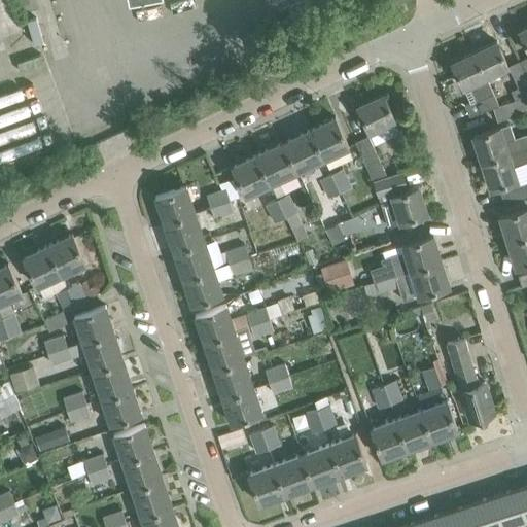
[(24,15),(28,29),(40,25),(36,11),(24,15)]
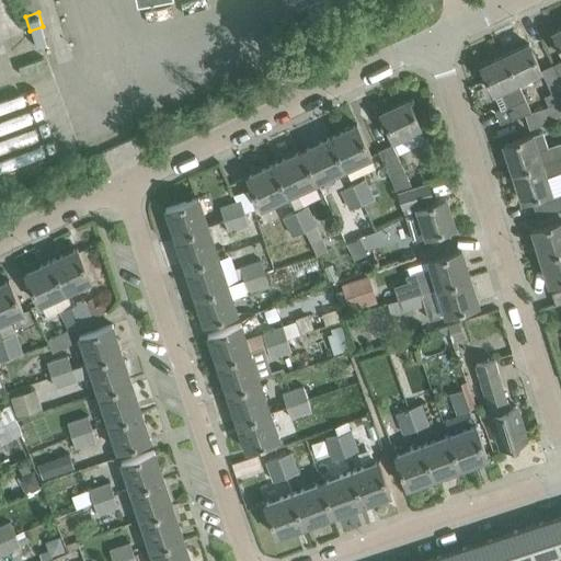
[(517,81),(541,69),(529,43),(505,55),(517,81)]
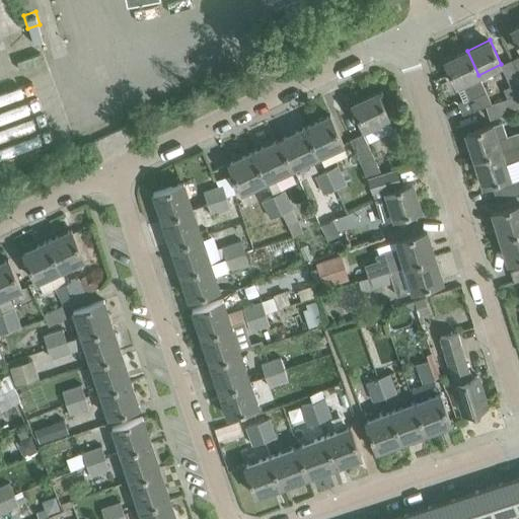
[(486,90),(478,75),(467,51),(445,61),(457,85),(461,83),(468,98),(458,102),(463,113),(491,100),(486,90)]
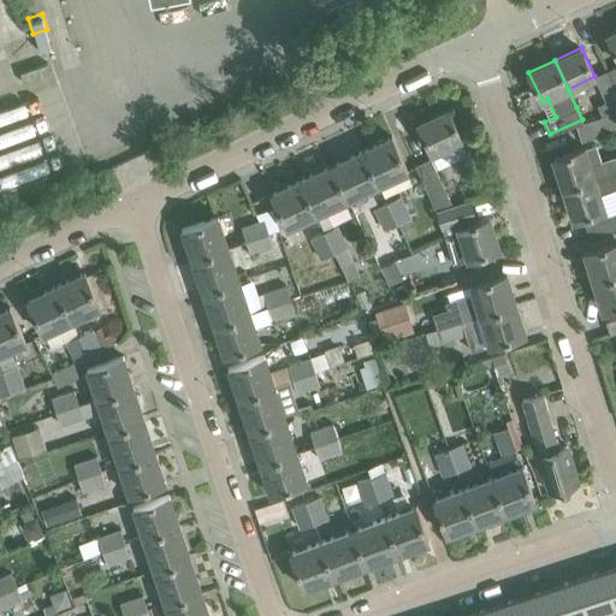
[(603,116),(615,111),(615,110),(615,87),(608,70),(594,76),(606,101),(598,105),(603,116)]
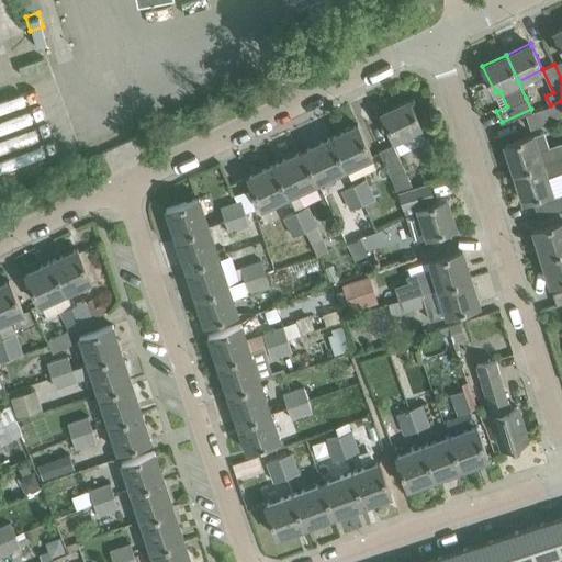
[(382,113),(393,137),(422,124),(409,100),(382,113)]
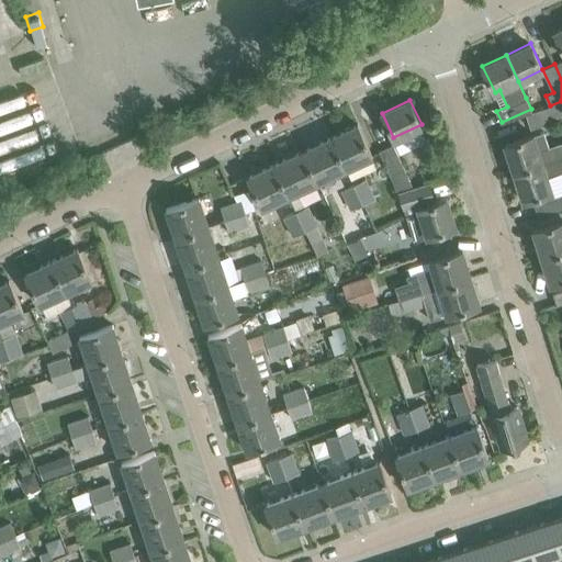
[(531,128),(561,119),(561,101),(550,105),(526,114),(531,128)]
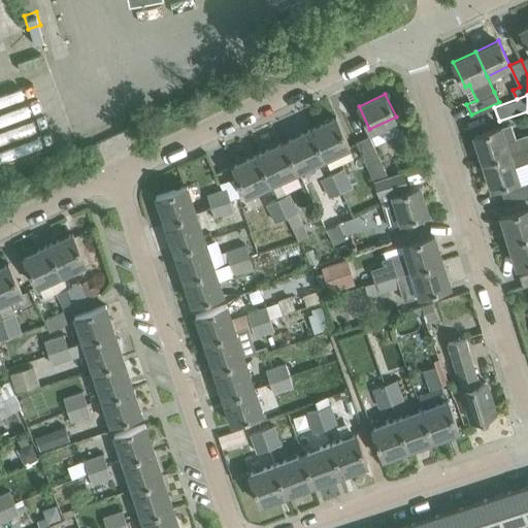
[(397,119),(395,120),(401,133),(402,134),(415,129),(407,113),(397,119)]
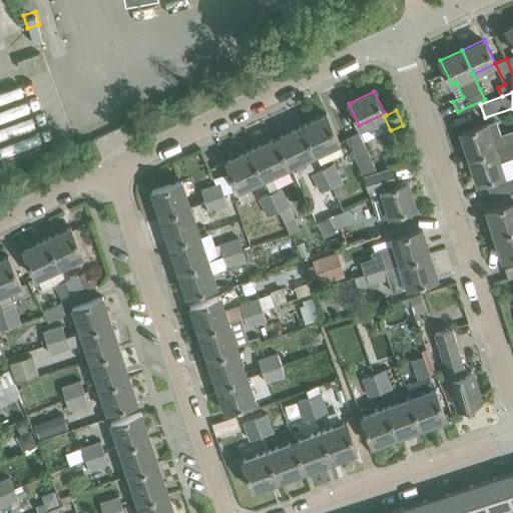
[(340,142),(335,131),(327,113),(303,124),(316,153),(340,142)]
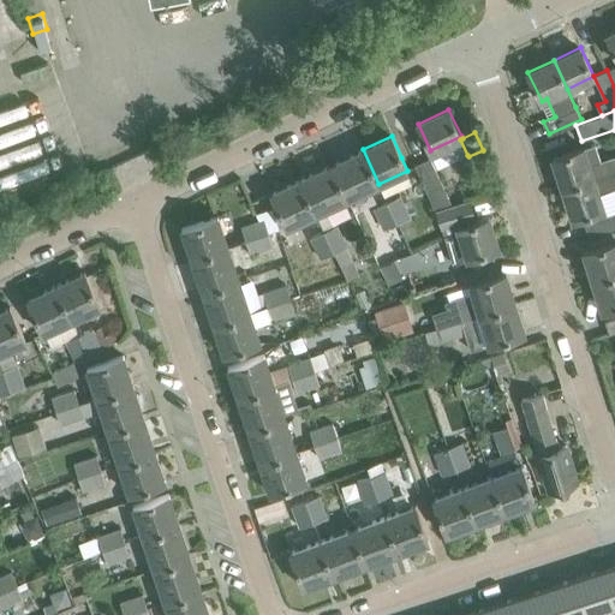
[(614,155),(601,160),(595,143),(553,156),(563,189),(614,171),(614,155)]
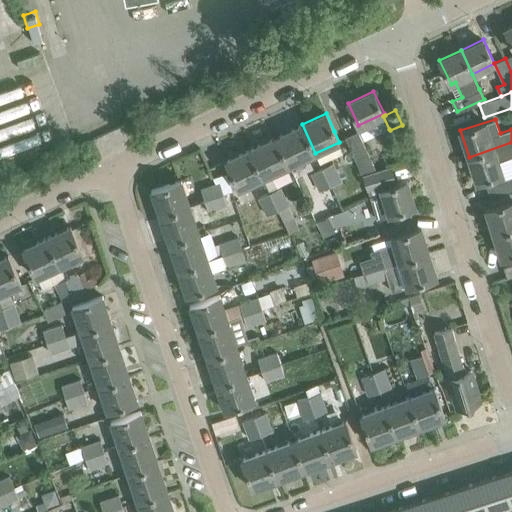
[(289,165),(291,164),(315,153),(302,124),(276,137),(289,165)]
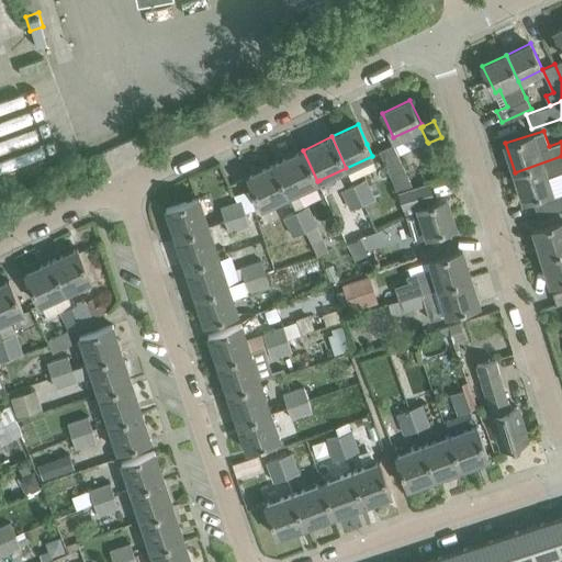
[(391,145),(380,150),(383,156),(391,178),(397,193),(400,192),(414,188),(398,155),(394,144),(391,145)]
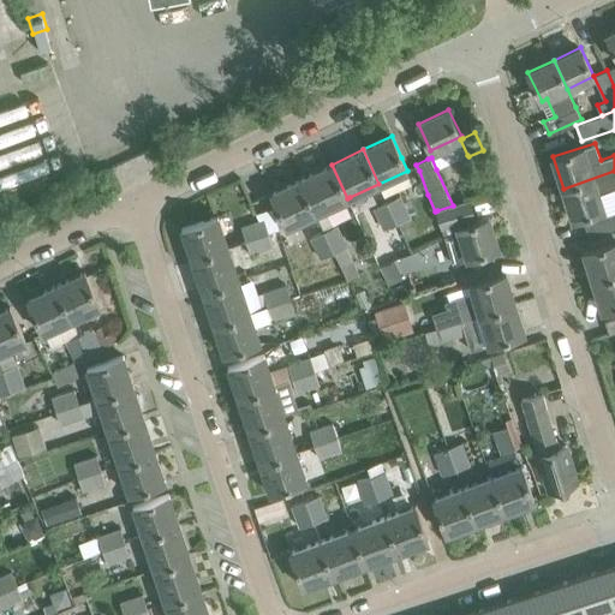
[(316,214),(345,199),(347,198),(332,165),(299,179),(316,214)]
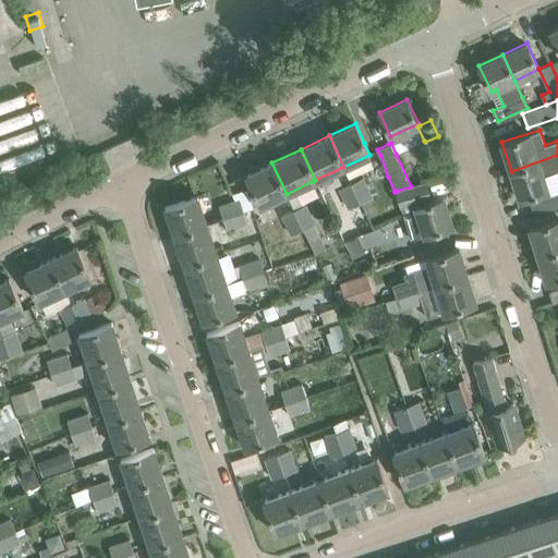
[(543,176),(555,171),(557,170),(557,155),(511,171),(520,199),(548,191),(543,176)]
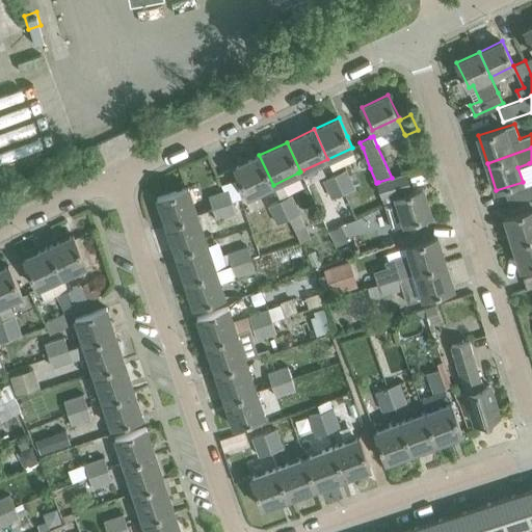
[(248,196),(273,185),(259,155),(235,166),(248,196)]
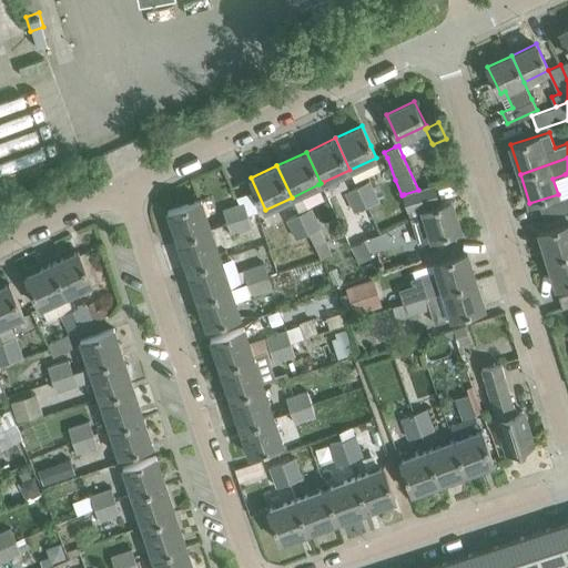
[(357,185),(367,208),(381,201),(371,180),(357,185)]
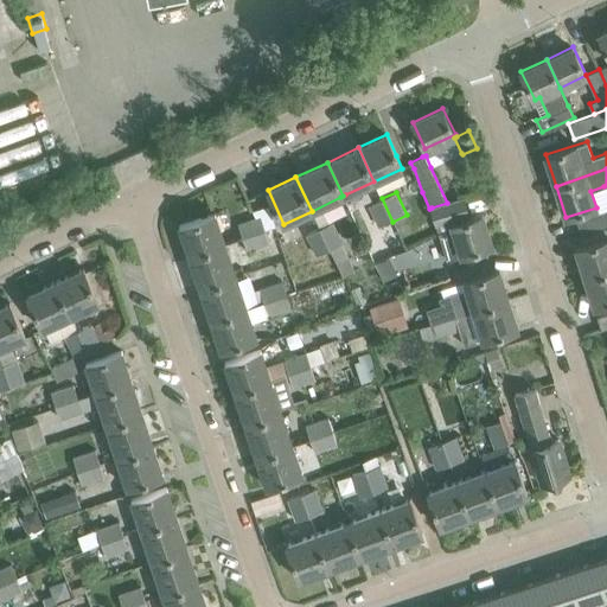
[(378,228),(393,222),(382,198),(369,205),(378,228)]
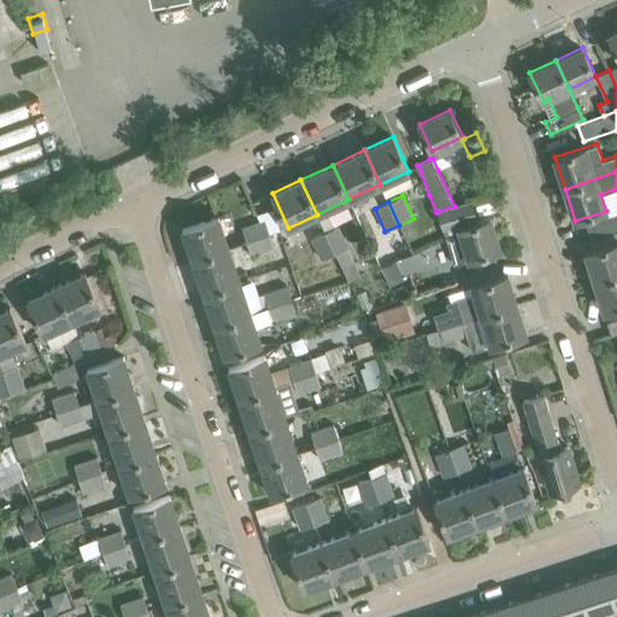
[(454,264),(477,257),(500,250),(491,217),(476,222),(470,201),(454,206),(439,211),(454,264)]
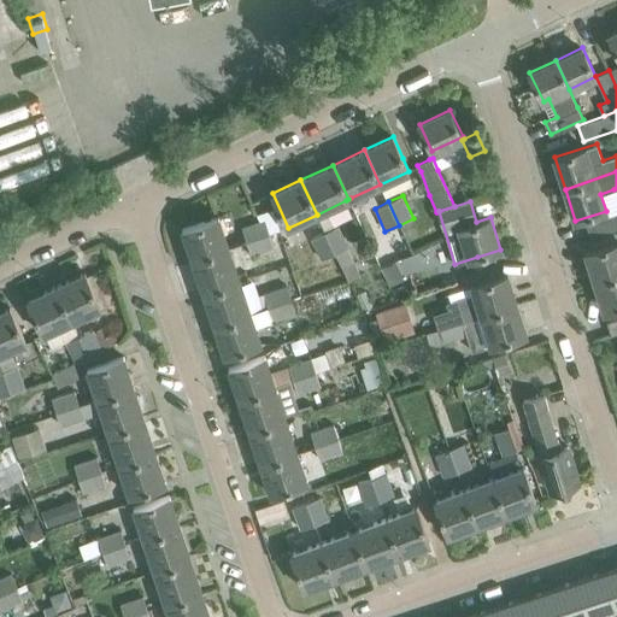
[(247,241),(270,234),(280,230),(272,209),(257,213),(259,221),(242,227),(247,241)]
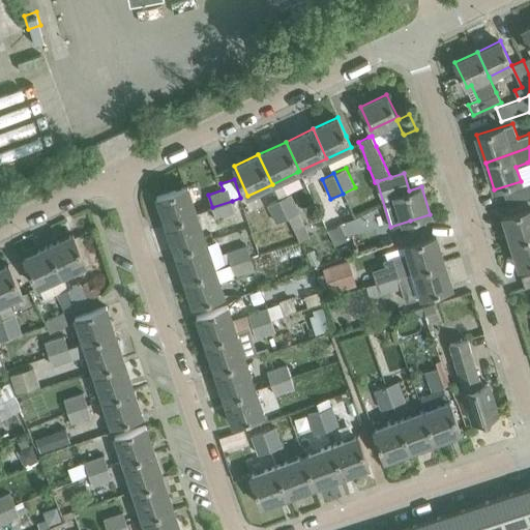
[(508,204),(529,197),(529,181),(503,190),(508,204)]
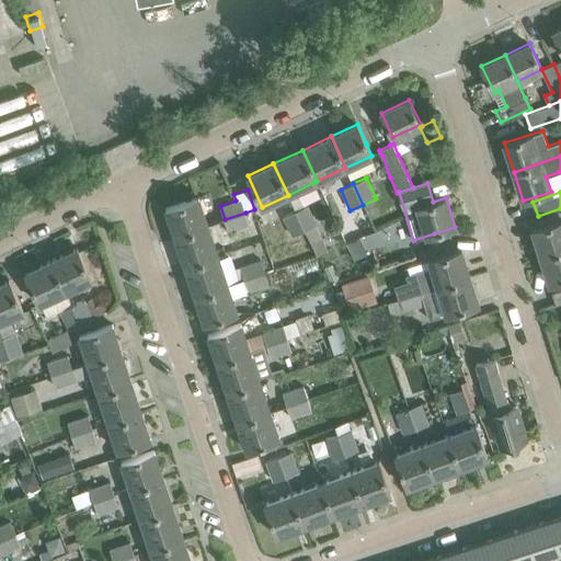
[(208,224),(206,217),(198,196),(165,207),(175,236),(208,224)]
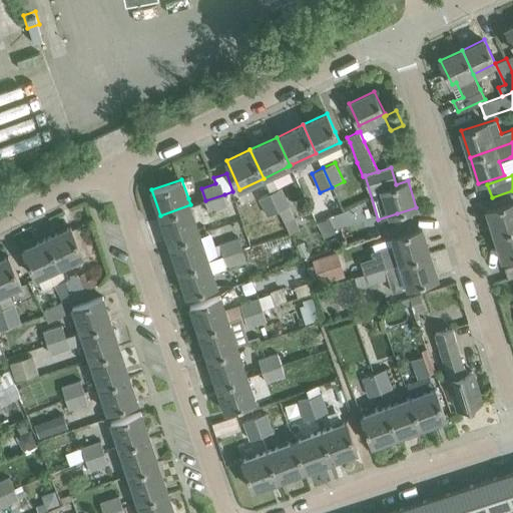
[(283,219),(291,216),(287,207),(291,205),(283,187),(271,192),(279,210),(283,219)]
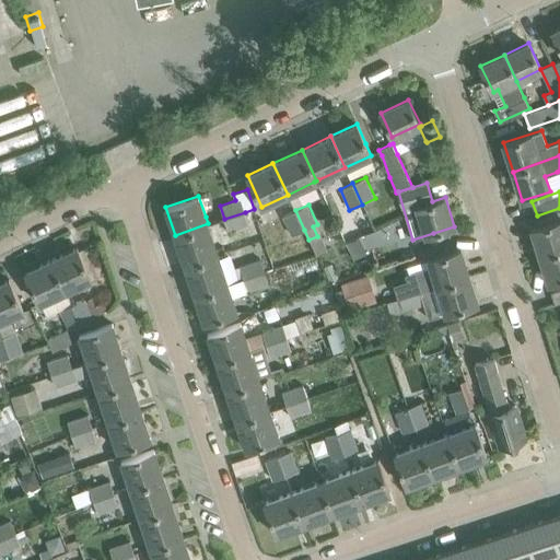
[(559,208),(537,216),(540,225),(531,229),(539,256),(559,248),(559,208)]
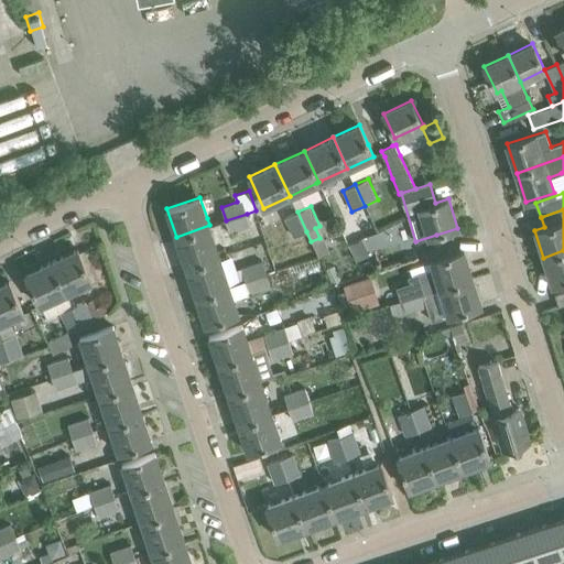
[(293,238),(306,231),(297,212),(284,217),(293,238)]
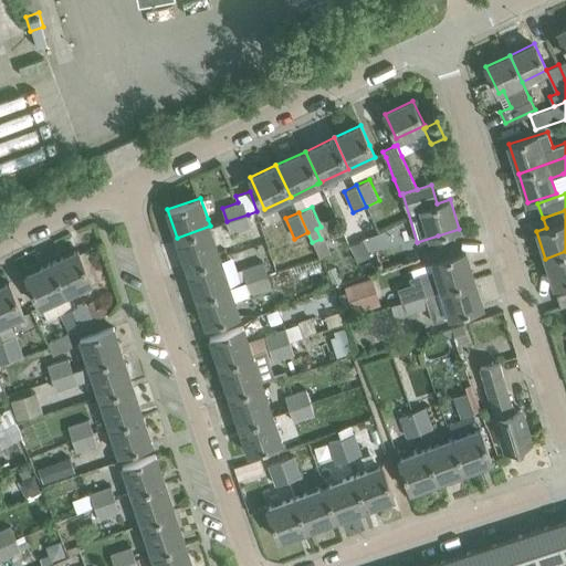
[(227,221),(231,234),(252,227),(248,215),(227,221)]
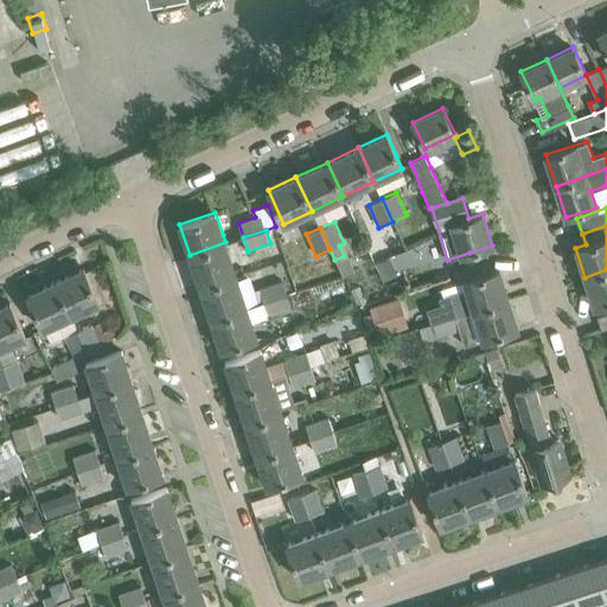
[(200,287),(236,275),(225,242),(190,255),(200,287)]
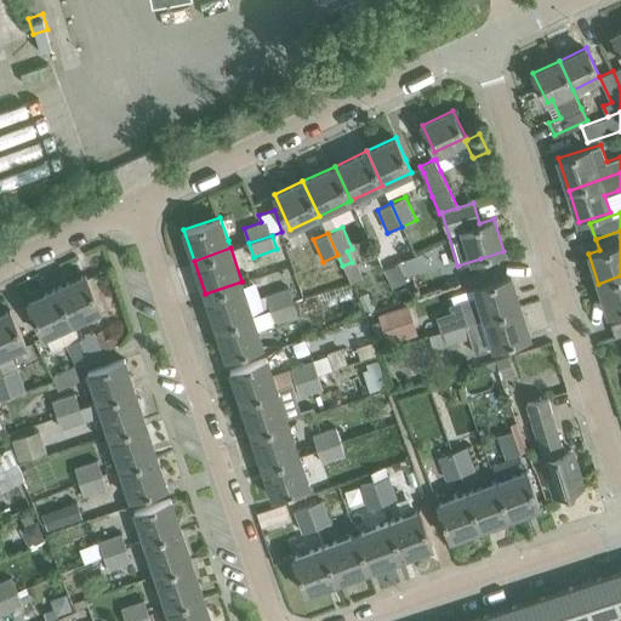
[(323,262),(322,262),(331,283),(346,275),(342,266),(337,255),(323,262)]
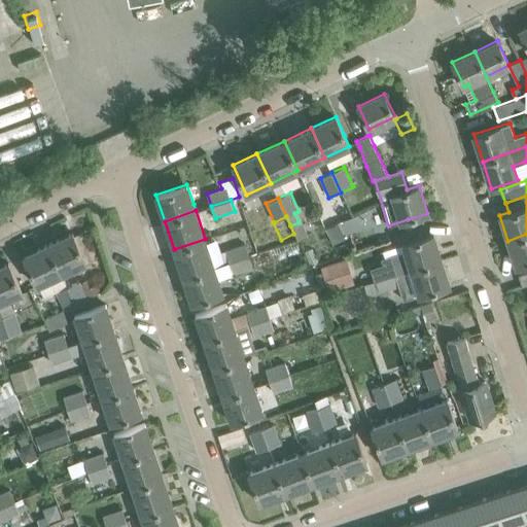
[(327,230),(335,244),(346,238),(339,223),(327,230)]
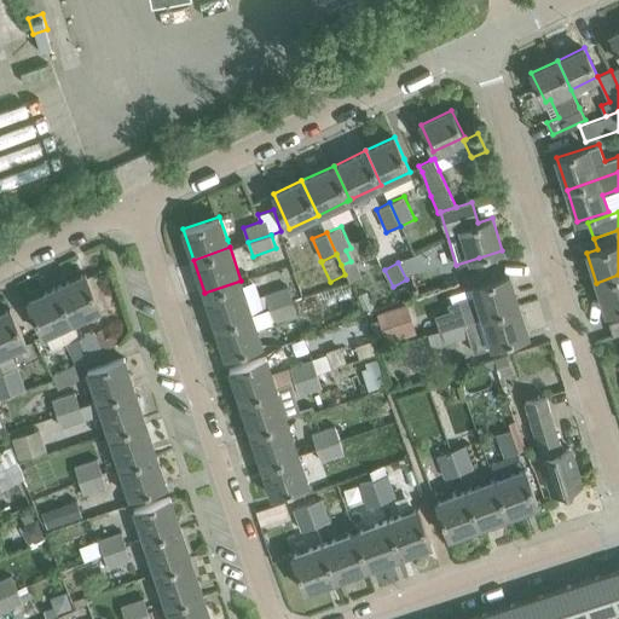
[(57,287),(73,322),(102,308),(85,273),(57,287)]
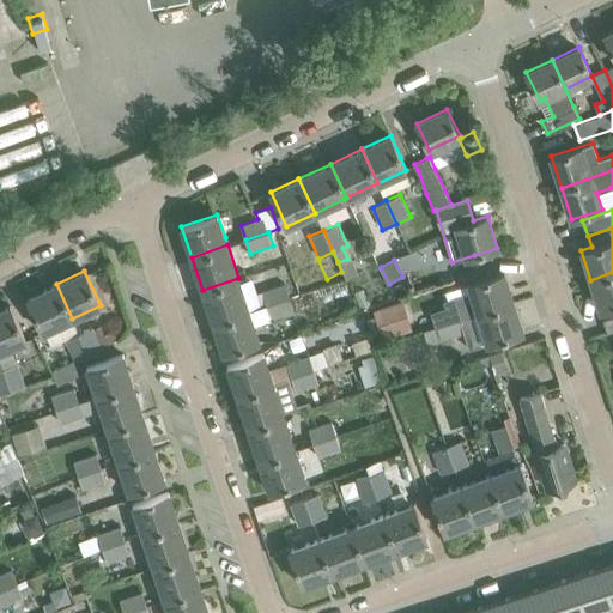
[(424,331),(514,302),(504,272),(457,286),(463,303),(432,313),(417,317),(422,331),(424,331)]
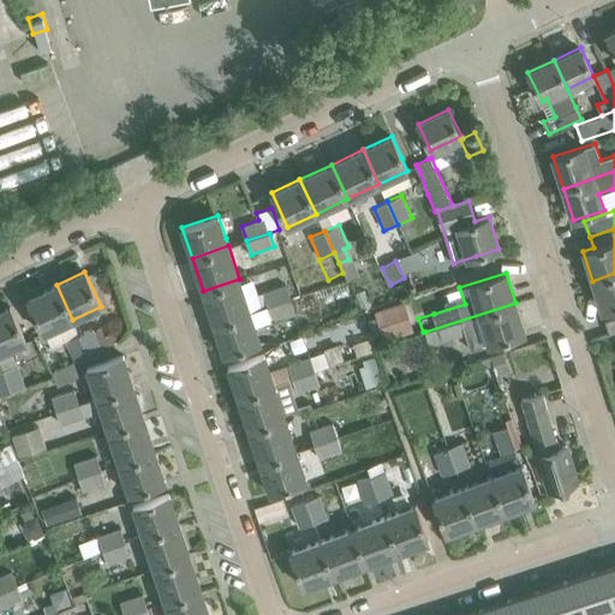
[(602,311),(614,306),(614,273),(592,281),(602,311)]
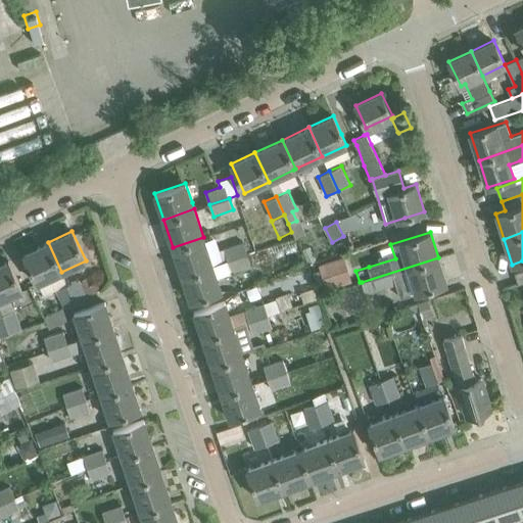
[(181,272),(211,262),(203,237),(173,247),(181,272)]
